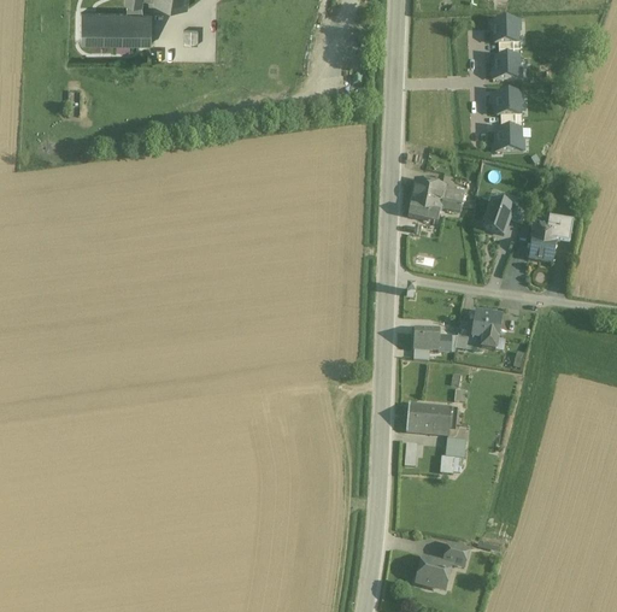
[(142,1),(135,0),(127,0),(127,9),(142,10),(142,1)]
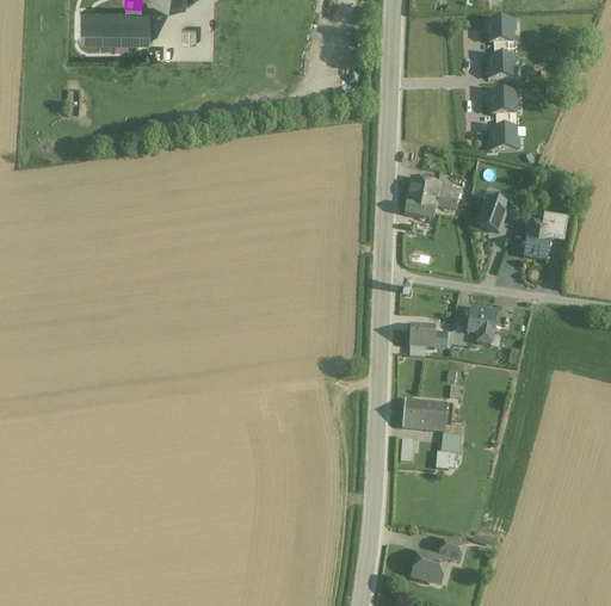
[(125,8),(80,8),(80,38),(149,39),(149,10),(141,10),(125,8)]
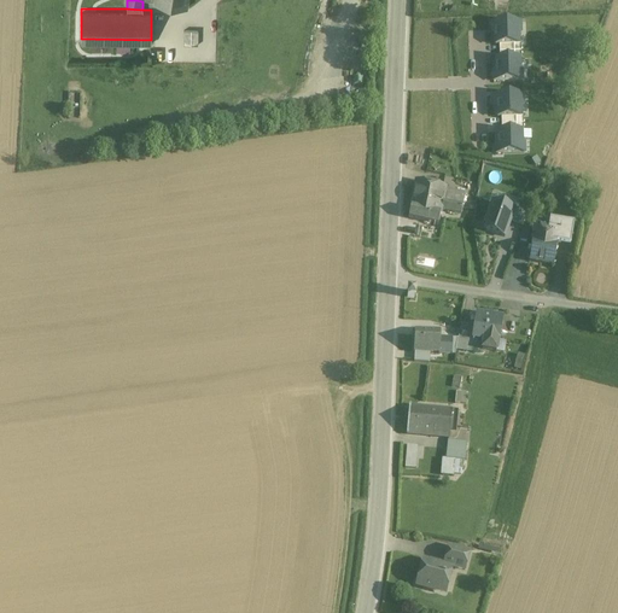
[(520,18),(491,19),(491,25),(495,29),(495,41),(499,41),(519,40),(518,30),(520,29),(520,18)]
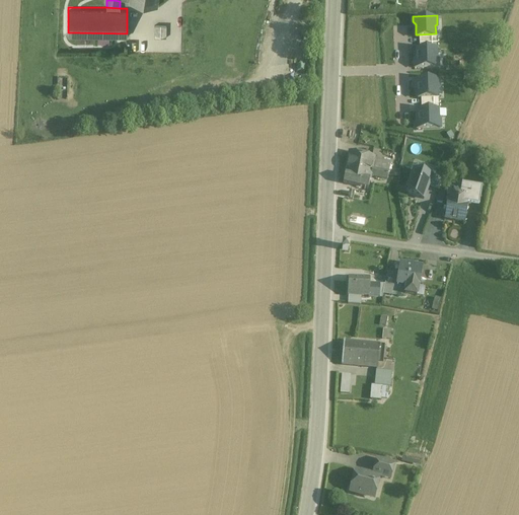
[(436,46),(420,47),(417,47),(417,57),(414,59),(414,65),(438,64),(438,55),(436,54),(436,46)]
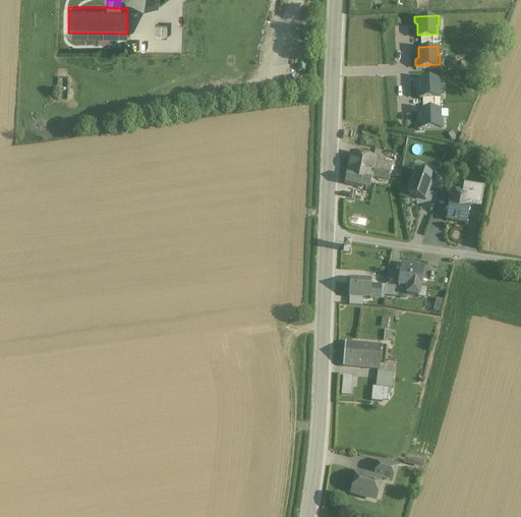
[(440,76),(416,77),(416,82),(418,85),(419,96),(422,96),(439,95),(439,87),(441,85),(440,76)]
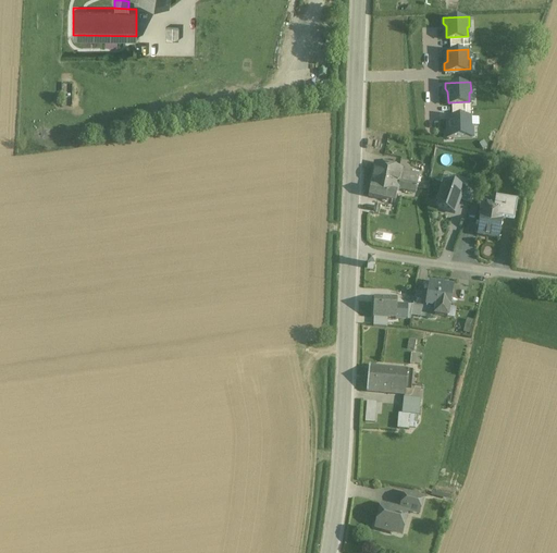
[(470,114),(452,115),(448,115),(448,126),(446,128),(446,135),(472,134),(472,124),(470,123),(470,114)]
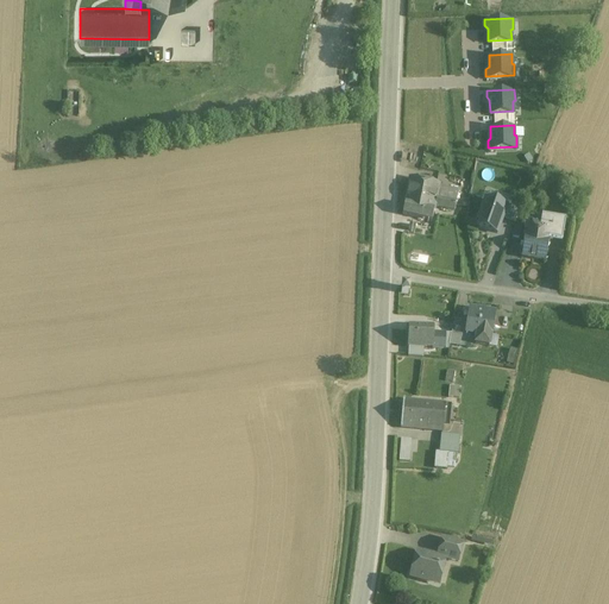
[(413,176),(408,200),(435,207),(437,202),(440,203),(439,208),(452,213),(460,189),(413,176)]
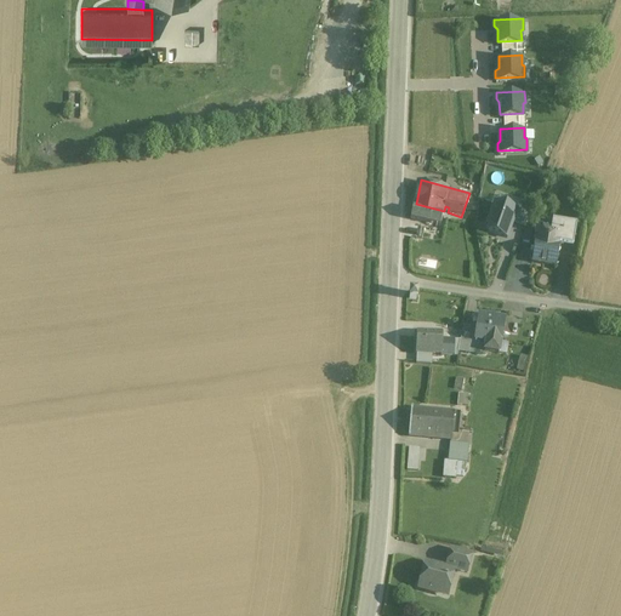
[(485,228),(508,235),(518,206),(495,199),(485,228)]
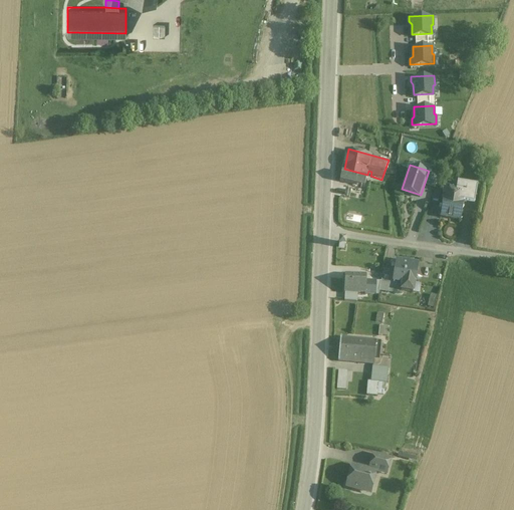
[(344,169),(342,168),(339,178),(364,185),(367,175),(344,169)]
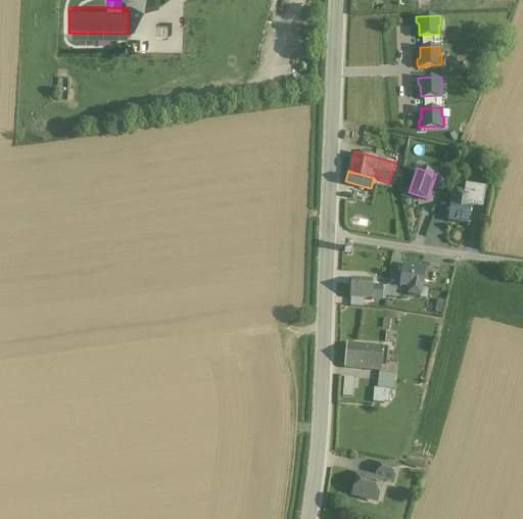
[(461,190),(453,189),(450,199),(447,218),(468,221),(472,198),(475,185),(474,185),(473,188),(471,187),(469,184),(466,184),(462,184),(461,190)]
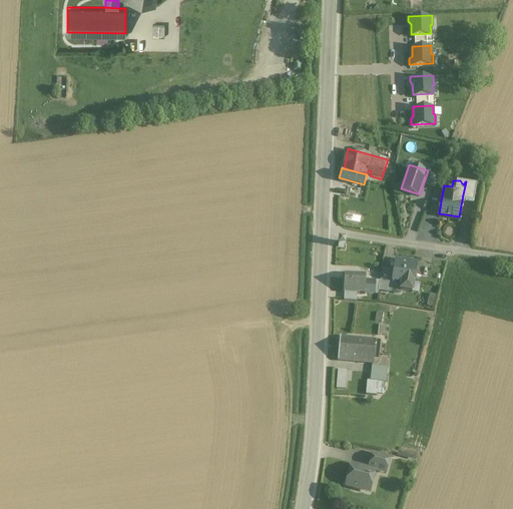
[(476,183),(466,181),(463,194),(474,196),(476,183)]
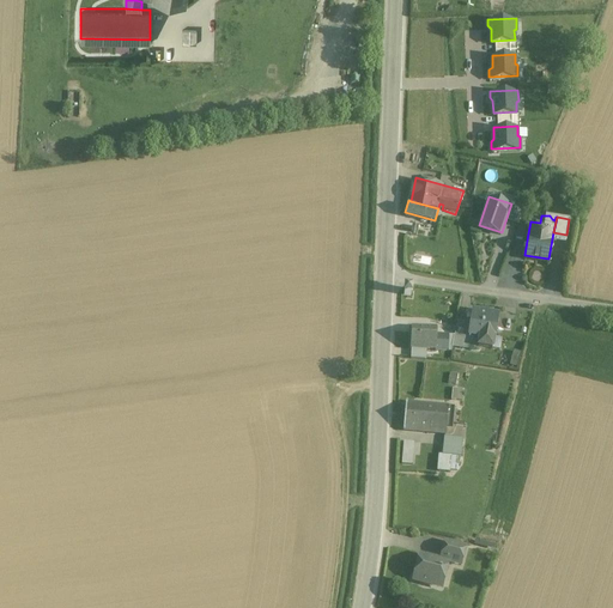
[(525,222),(519,220),(515,235),(522,236),(525,222)]
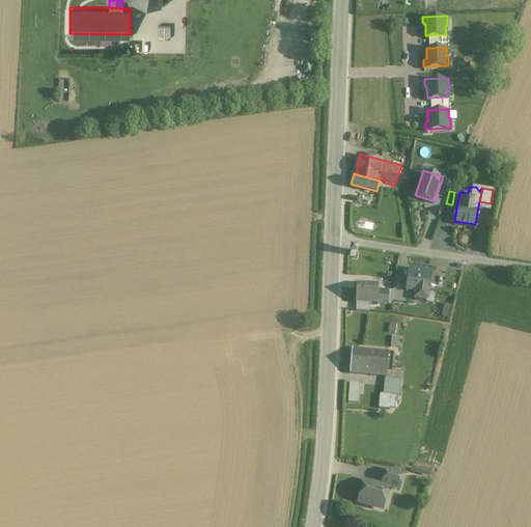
[(431,271),(410,268),(408,287),(417,288),(416,298),(426,300),(428,290),(429,290),(431,271)]
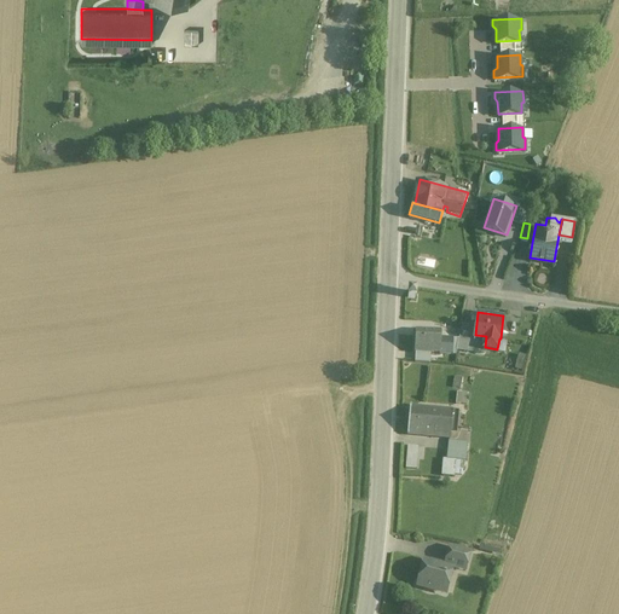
[(472,324),(462,322),(460,337),(469,339),(472,324)]
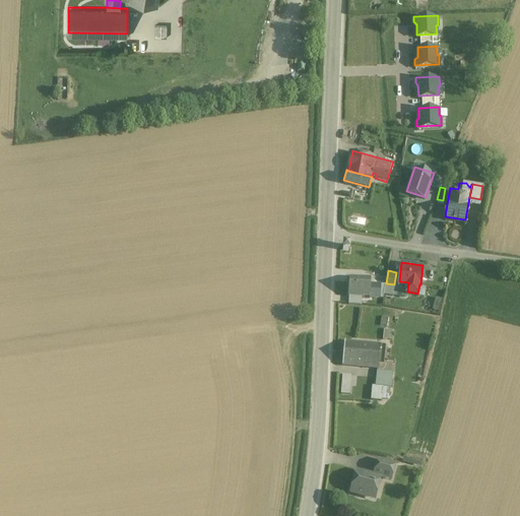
[(370,276),(348,275),(348,293),(361,293),(370,293),(370,292),(377,293),(377,288),(377,287),(378,282),(370,282),(370,276)]
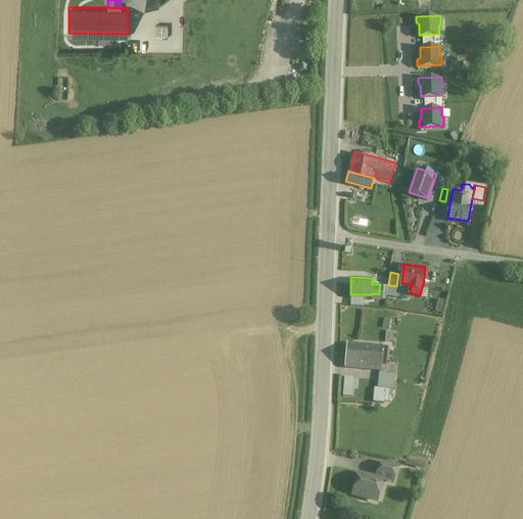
[(396,286),(388,285),(387,291),(386,293),(394,294),(396,286)]
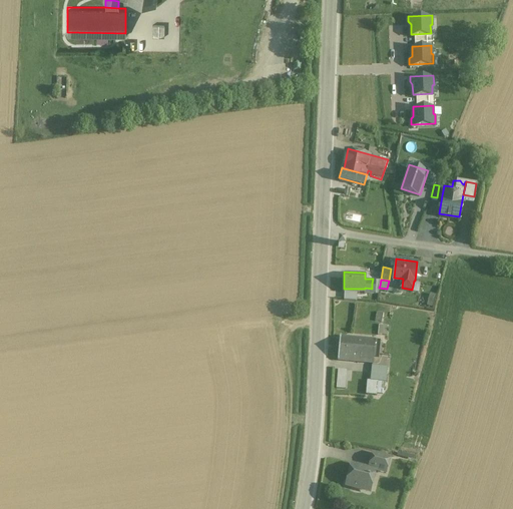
[(356,289),(345,289),(344,297),(356,299),(356,289)]
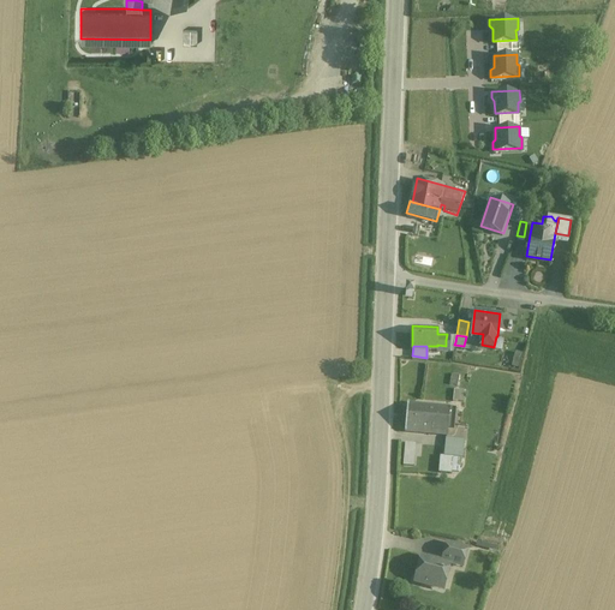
[(459,372),(451,371),(449,381),(458,382),(459,372)]
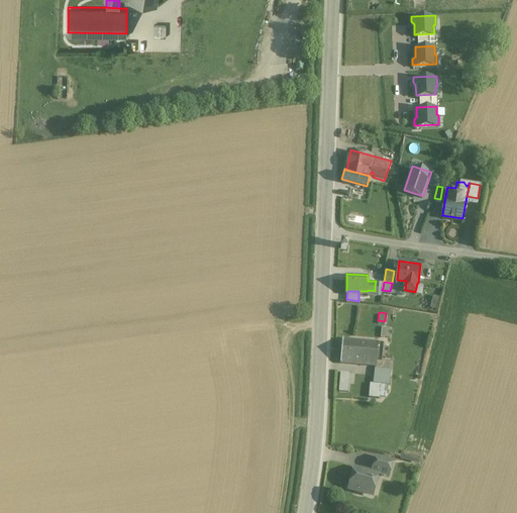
[(390,325),(382,324),(381,334),(389,335),(390,325)]
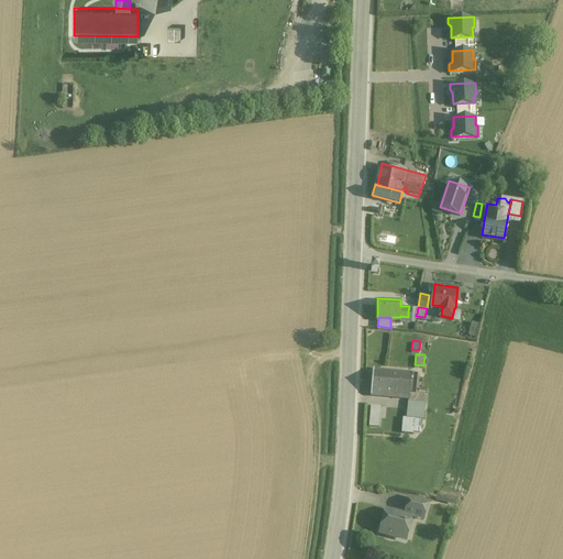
[(411,371),(373,368),(371,392),(409,395),(411,371)]
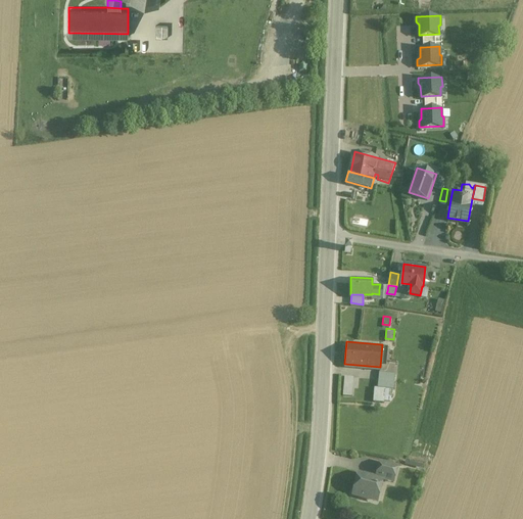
[(394,372),(379,370),(377,385),(385,386),(392,387),(394,372)]
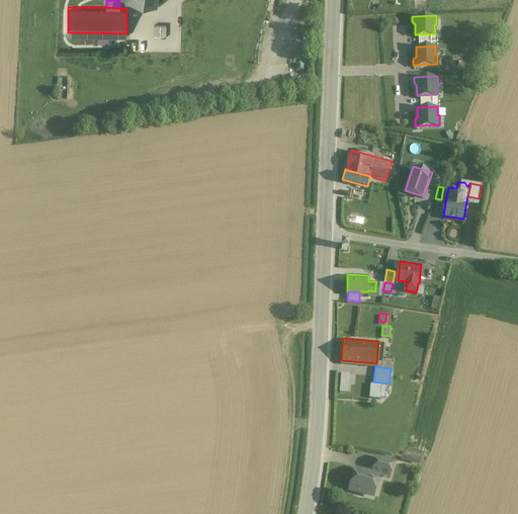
[(350,371),(340,370),(339,389),(348,390),(350,371)]
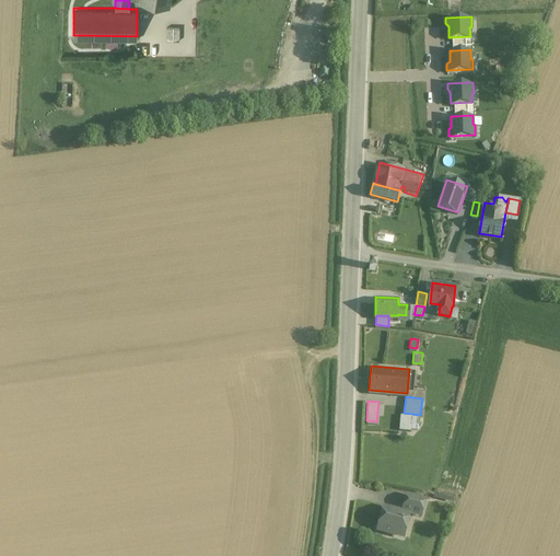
[(404,413),(400,413),(399,428),(411,429),(412,414),(404,413)]
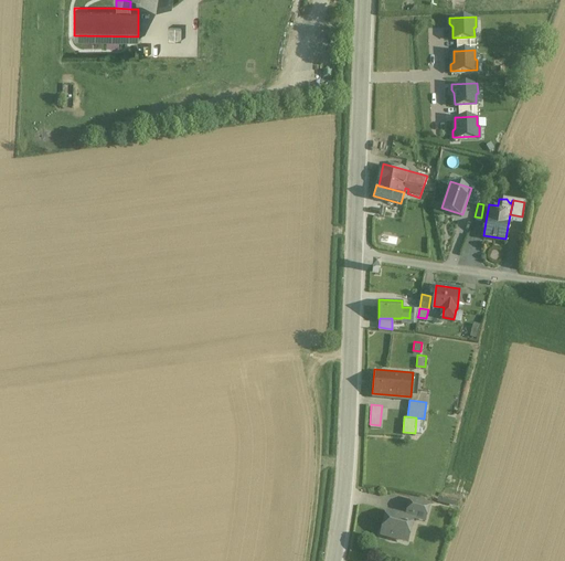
[(429,503),(409,497),(406,512),(405,512),(404,514),(414,516),(425,519),(429,503)]
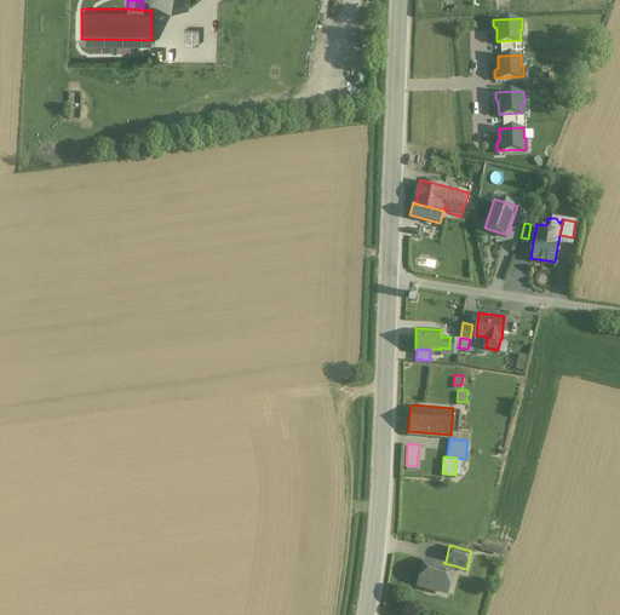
[(441,564),(424,559),(418,584),(442,590),(446,576),(448,576),(452,574),(454,565),(443,563),(441,564)]
